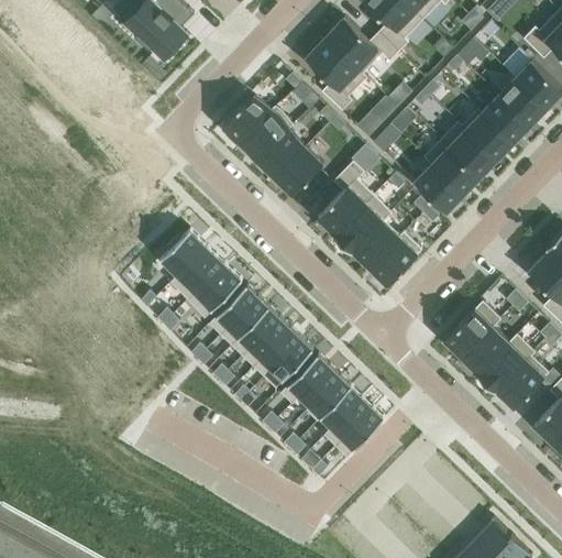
[(141,0),(122,21),(136,35),(133,39),(149,53),(152,50),(164,62),(187,37),(179,31),(176,26),(189,13),(175,0),(141,0)]
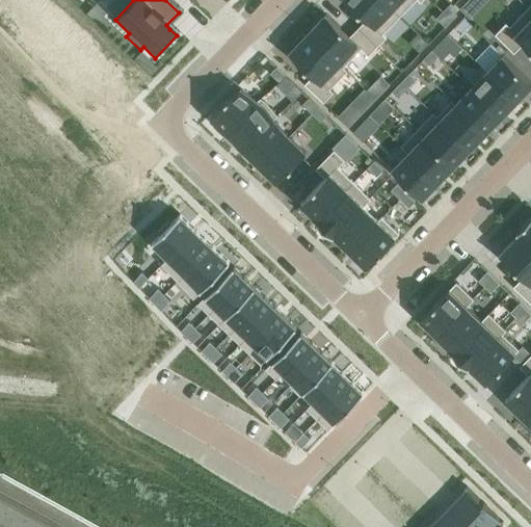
[(376,0),(343,0),(342,2),(366,25),(356,34),(376,52),(386,43),(381,40),(399,22),(376,0)]
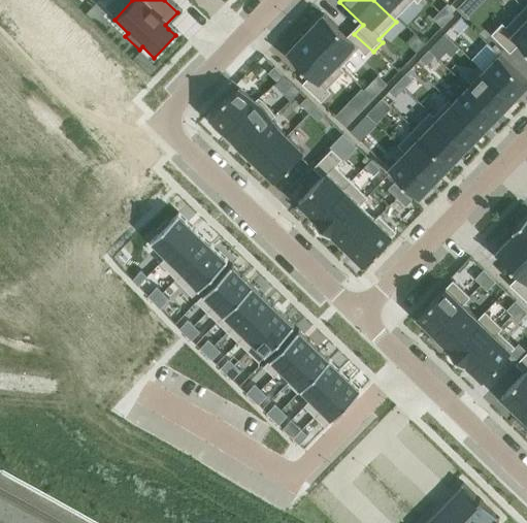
[(373,0),(396,22),(413,4),(417,7),(423,0),(373,0)]
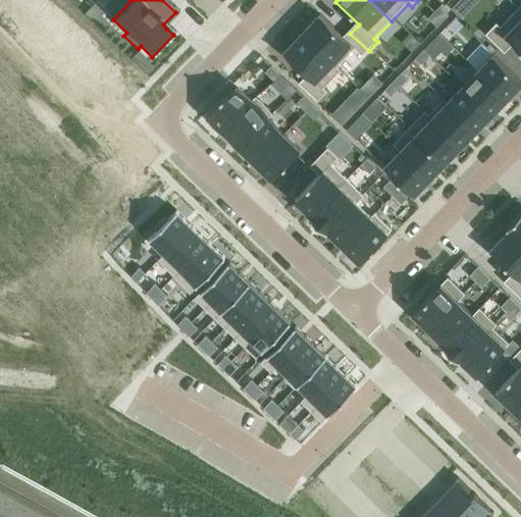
[(462,1),(451,13),(459,21),(470,10),(462,1)]
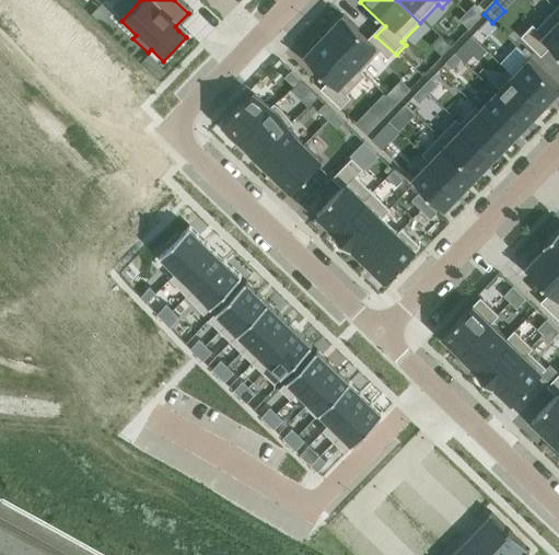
[(532,29),(520,42),(540,61),(550,49),(558,57),(558,18),(554,13),(535,33),(532,29)]
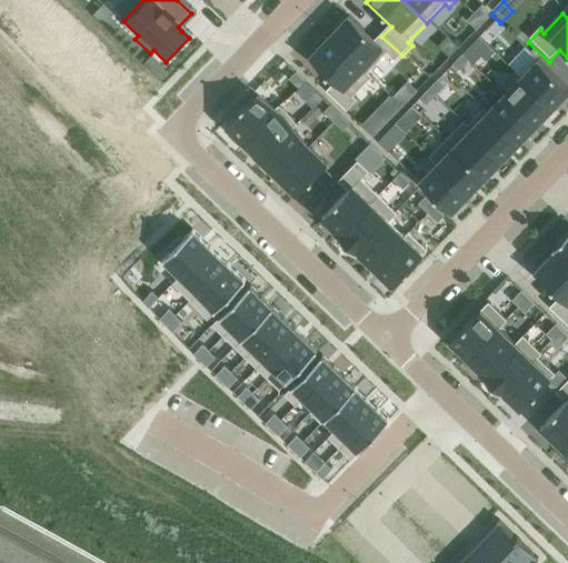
[(347,21),(328,41),(369,82),(370,81),(367,78),(385,59),(392,67),(402,56),(381,37),(372,46),(347,21)]
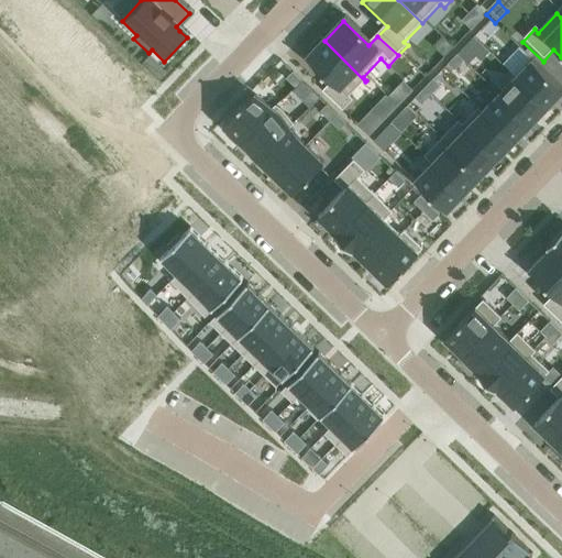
[(309,57),(305,61),(330,85),(321,95),(341,113),(346,109),(342,106),(365,81),(324,41),(321,44),(318,41),(306,54),(309,57)]
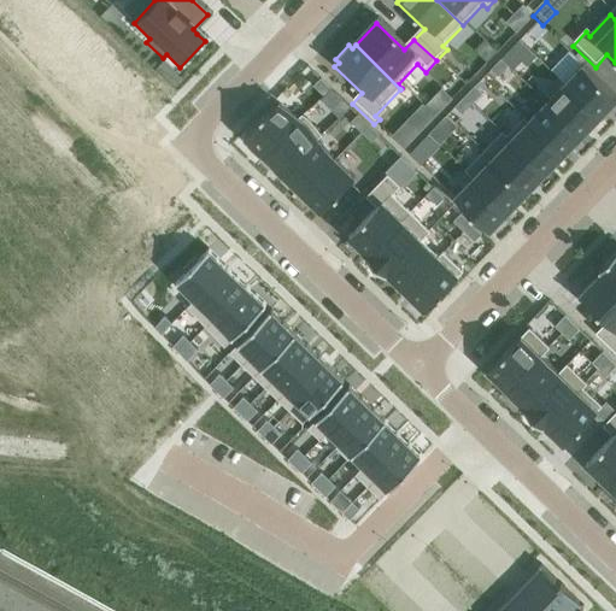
[(500,64),(490,74),(497,81),(506,71),(500,64)]
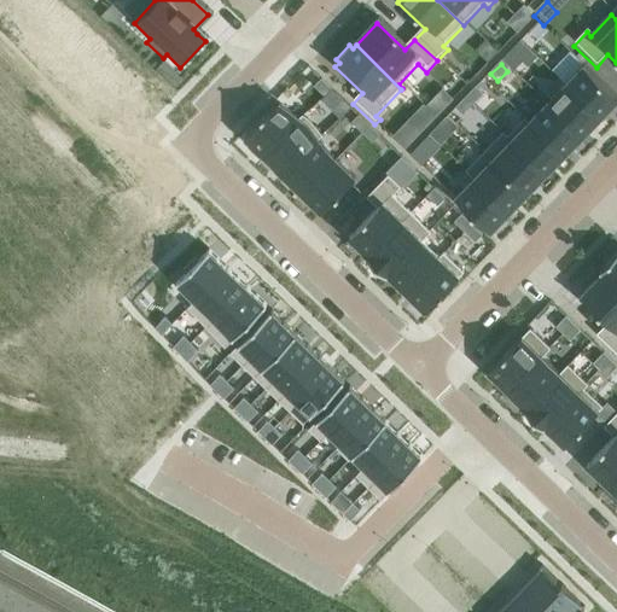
[(616,102),(583,69),(564,88),(599,123),(616,104),(616,102)]
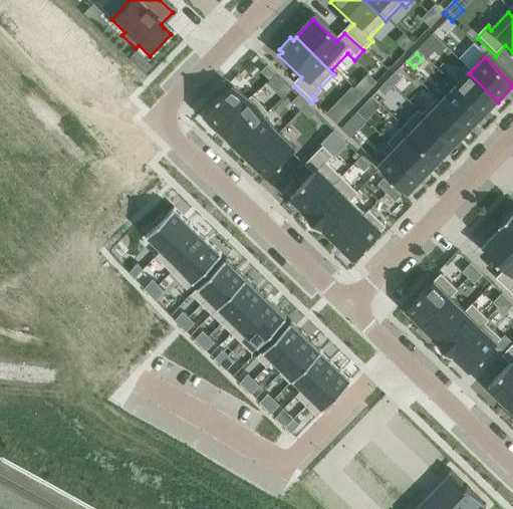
[(266,69),(260,75),(268,84),(274,78),(266,69)]
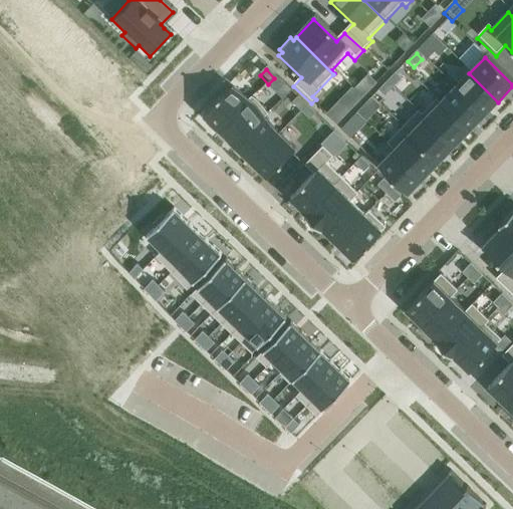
[(469,73),(454,89),(483,117),(498,102),(469,73)]
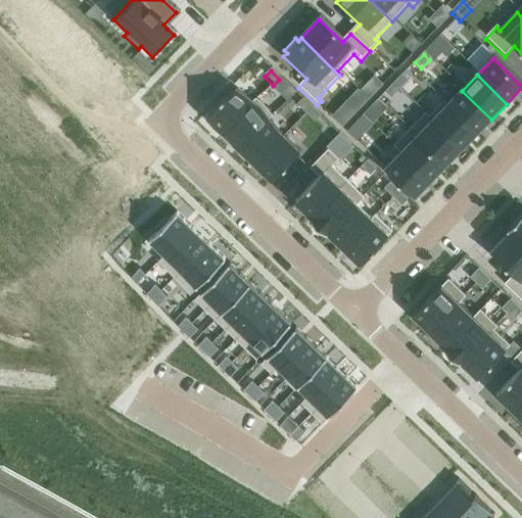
[(401,77),(393,86),(398,92),(408,83),(401,77)]
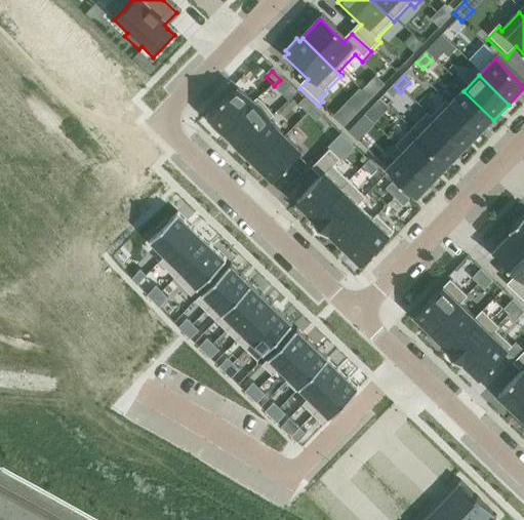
[(395,86),(386,95),(392,101),(400,92),(395,86)]
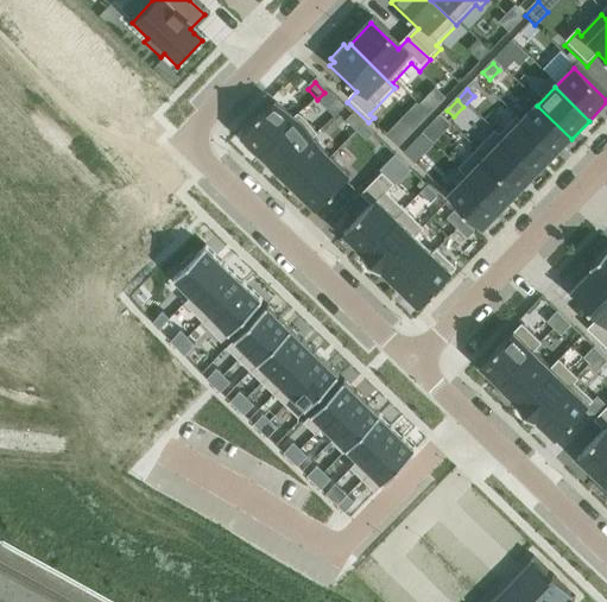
[(537,106),(519,124),(554,158),(571,139),(537,106)]
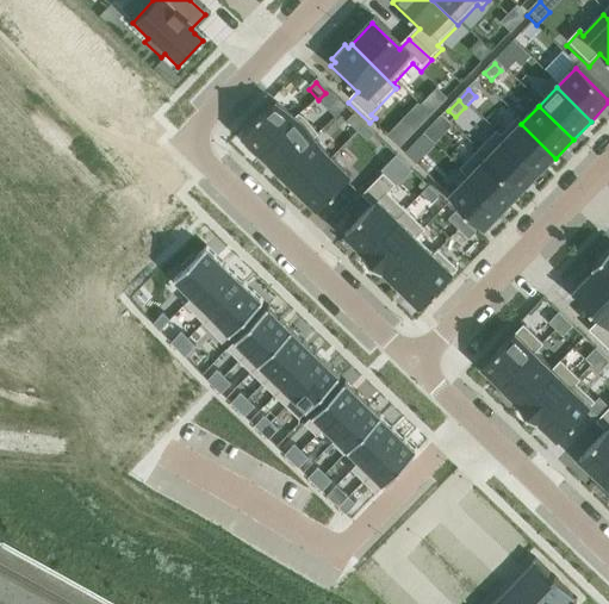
[(274,107),(241,142),(260,160),(293,125),(274,107)]
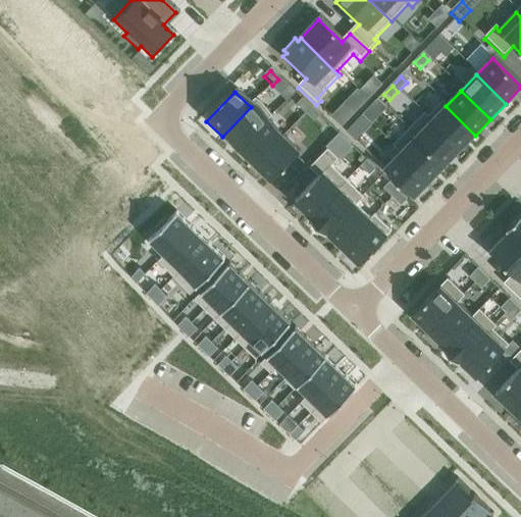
[(302,101),(296,107),(304,115),(310,110),(302,101)]
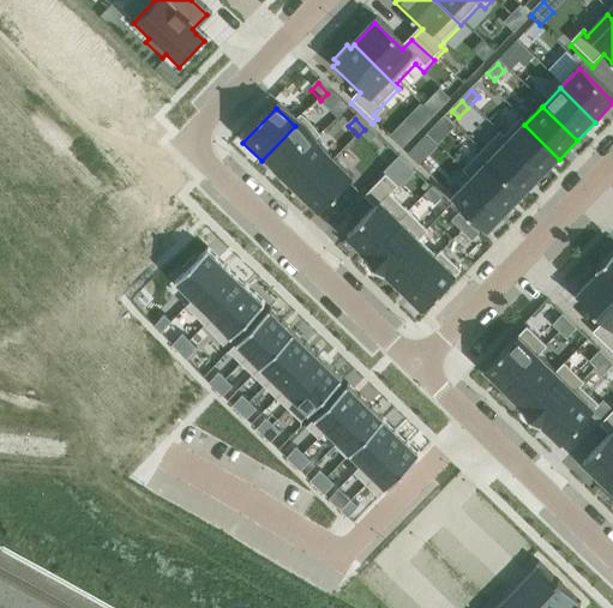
[(524,125),(506,144),(541,178),(559,160),(524,125)]
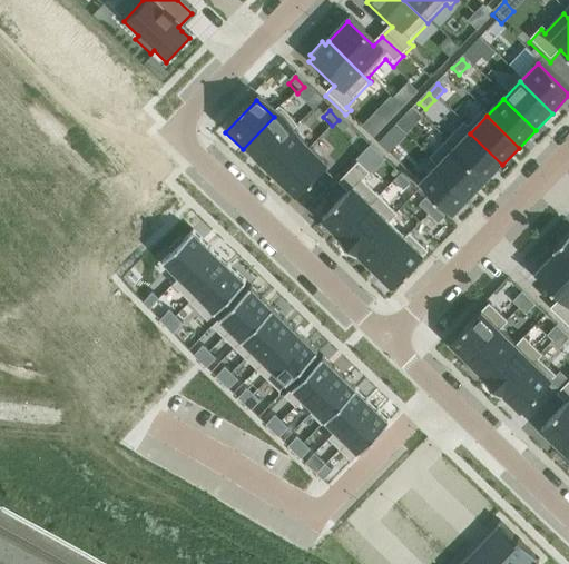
[(274,117),(243,149),(261,166),(292,134),(274,117)]
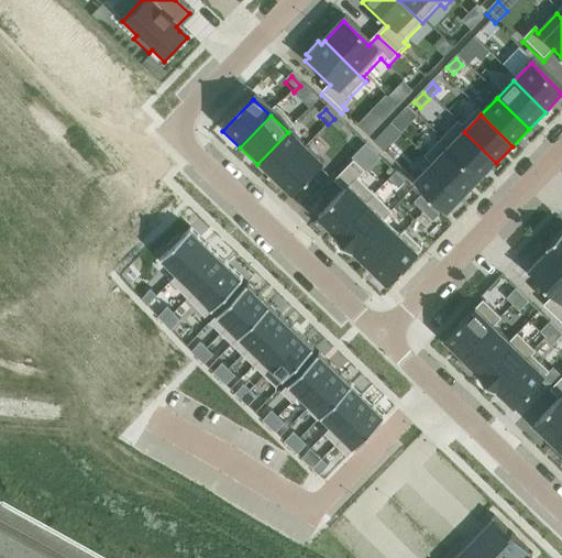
[(334,119),(328,124),(338,134),(344,128),(334,119)]
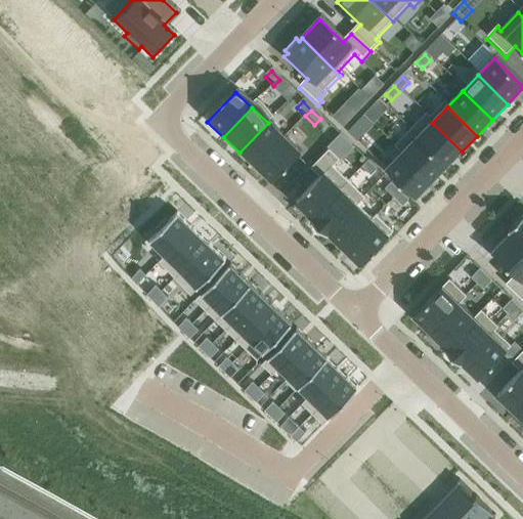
[(340,112),(332,121),(342,130),(350,122),(340,112)]
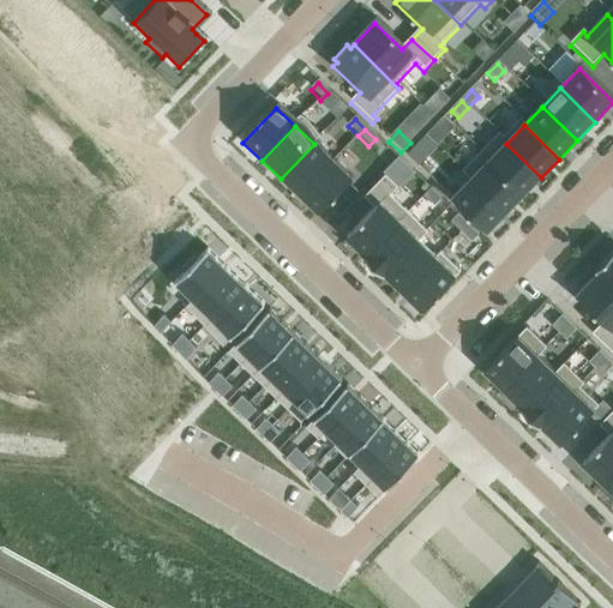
[(425,138),(418,146),(427,156),(436,149),(425,138)]
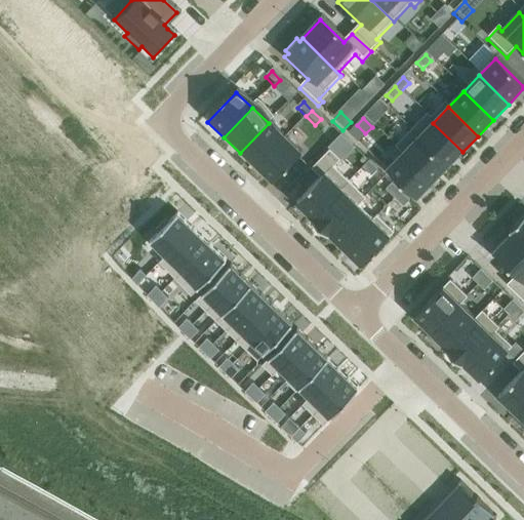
[(269,123),(240,153),(255,169),(284,138),(269,123)]
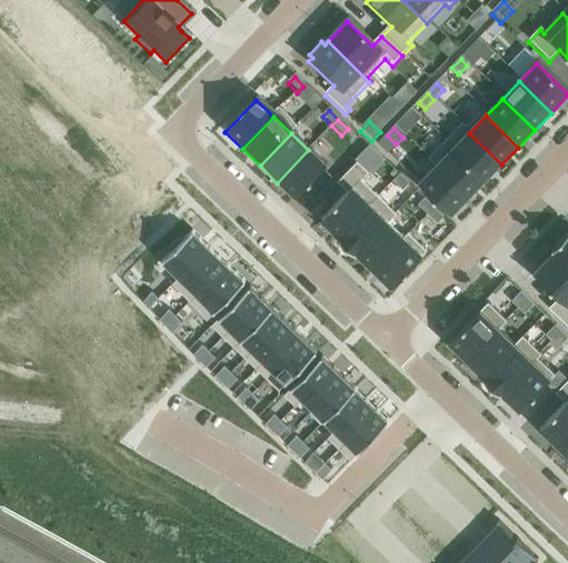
[(469,133),(452,151),(485,182),(501,164),(469,133)]
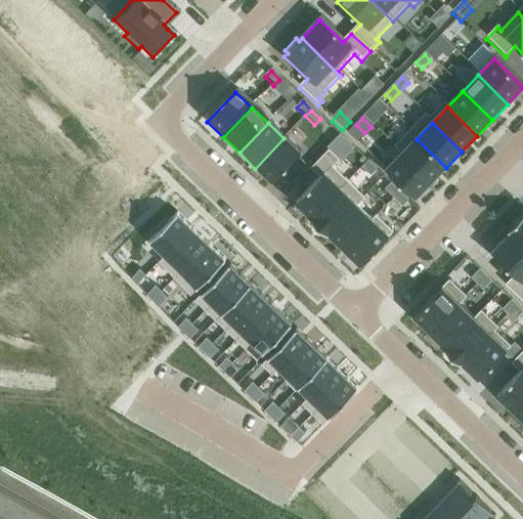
[(284,138),(255,169),(271,184),(300,155),(284,138)]
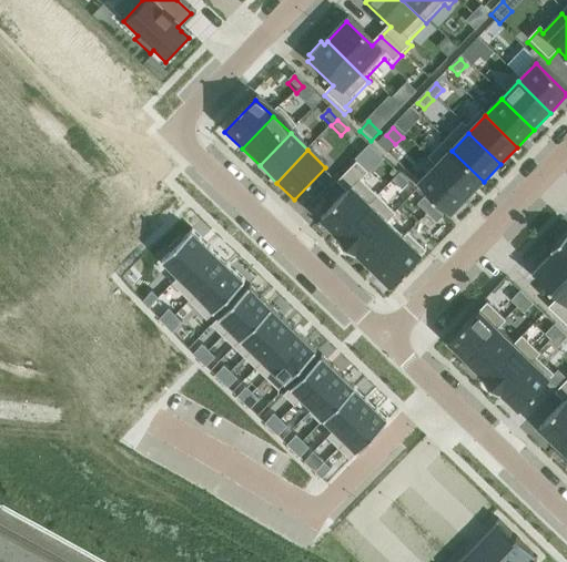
[(452,151),(435,167),(467,198),(484,182),(452,151)]
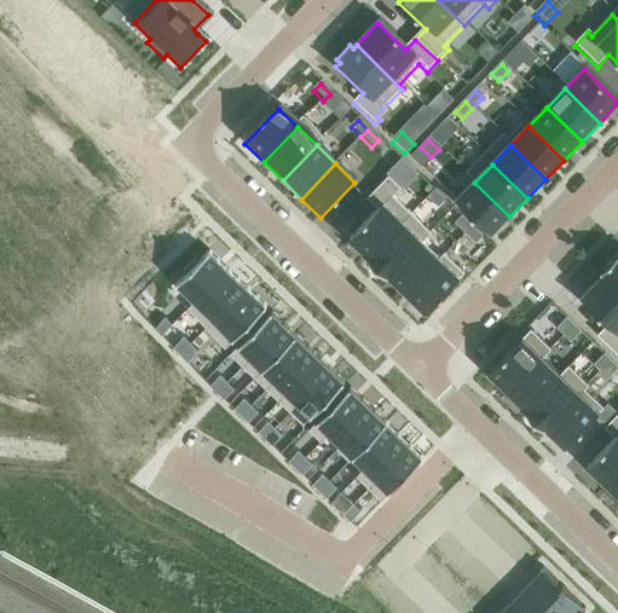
[(474,183),(455,202),(490,236),(509,217),(474,183)]
